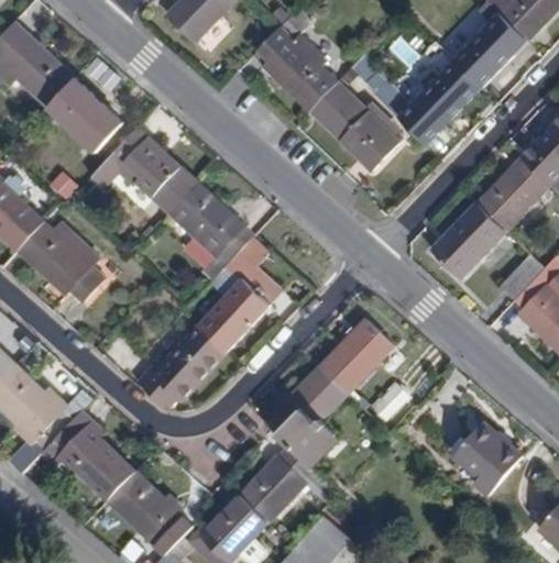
[(178,0),(164,15),(194,42),(233,0),(178,0)]
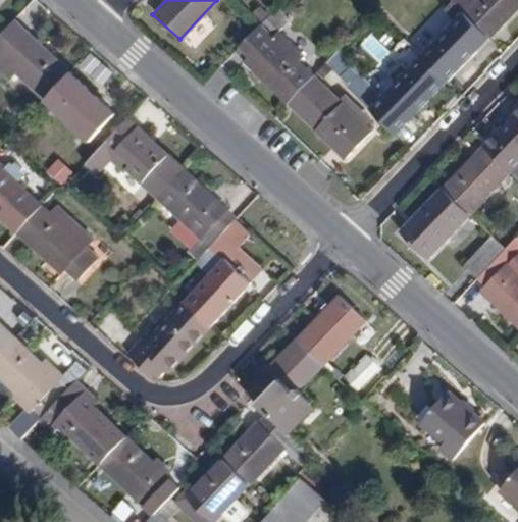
[(498,15),(503,20),(517,4),(517,0),(450,0),(448,2),(480,34),(498,15)]
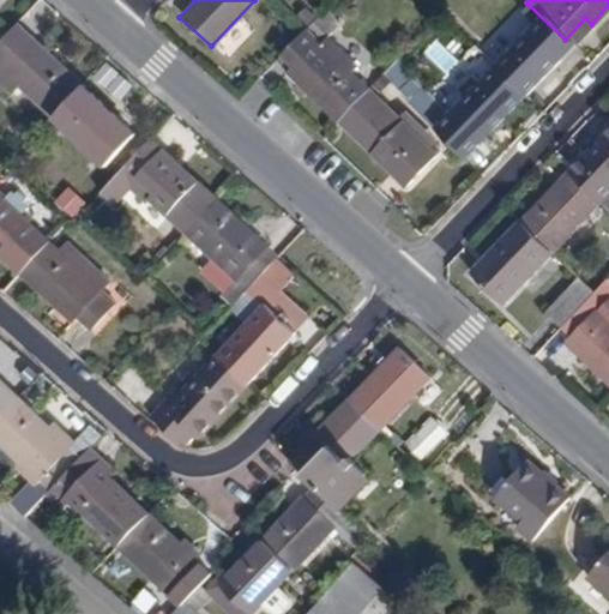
[(550,66),(546,61),(565,40),(526,2),(518,12),(532,24),(492,66),(523,96),(550,66)]
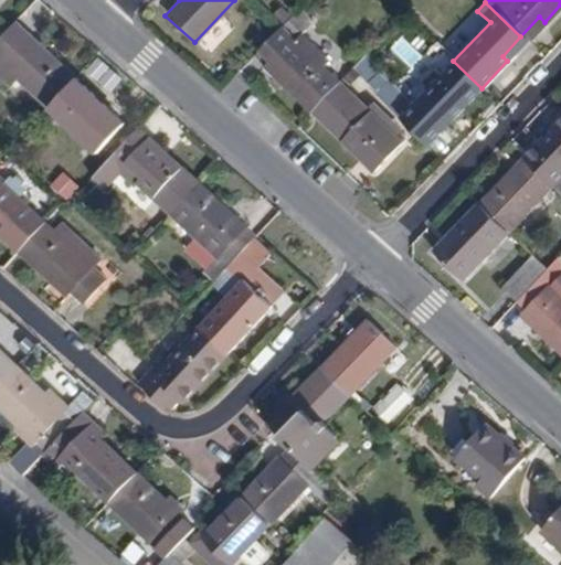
[(281,83),(309,110),(336,83),(321,68),(327,61),(299,33),(306,25),(294,13),(257,52),(277,72),(274,75),(270,80),(277,87),(281,83)]
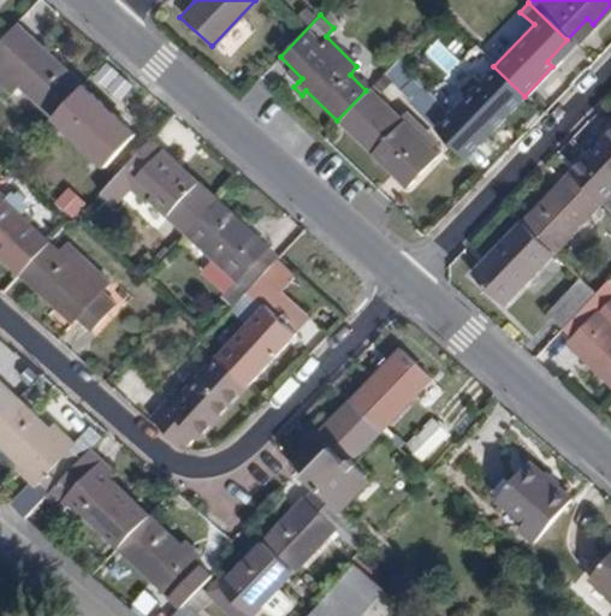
[(567,40),(573,46),(593,24),(587,18),(567,40)]
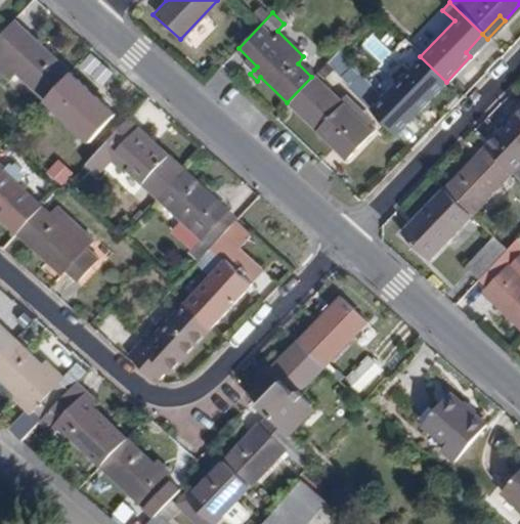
[(42,100),(67,73),(11,20),(0,33),(0,73),(7,80),(12,73),(42,100)]
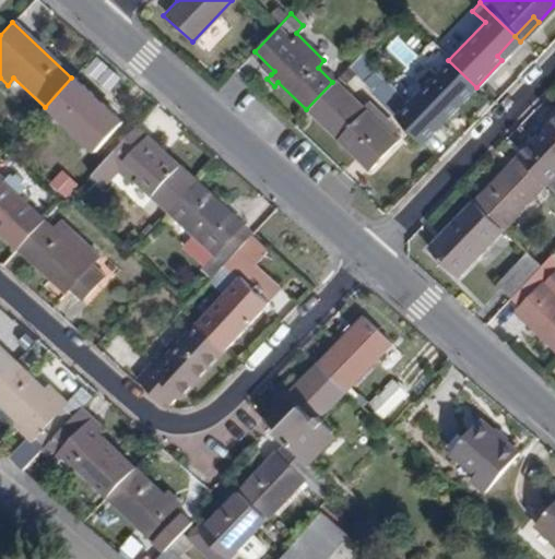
[(497,56),(502,60),(520,42),(515,36),(497,56)]
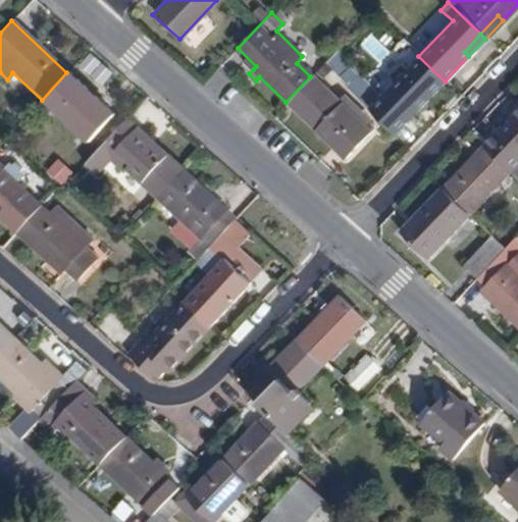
[(253,69),(256,66),(238,48),(234,52),(253,69)]
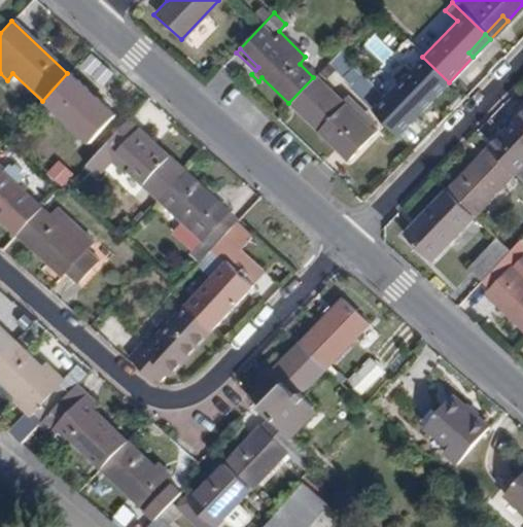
[(415,108),(420,112),(449,82),(422,57),(409,70),(399,61),(390,72),(393,75),(382,86),(388,92),(383,97),(339,50),(327,63),(392,132),(415,108)]
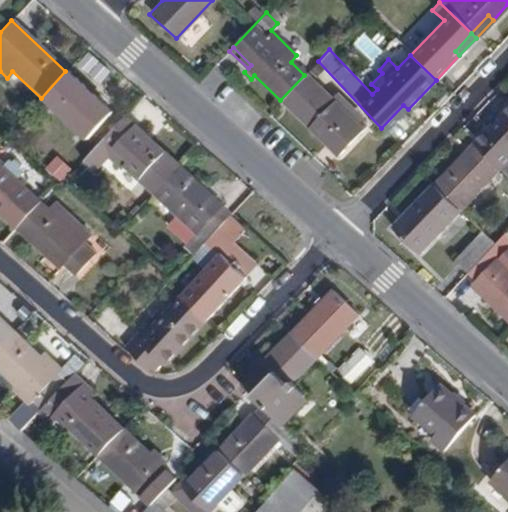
[(88,133),(108,111),(65,71),(41,98),(69,123),(73,119),(88,133)]
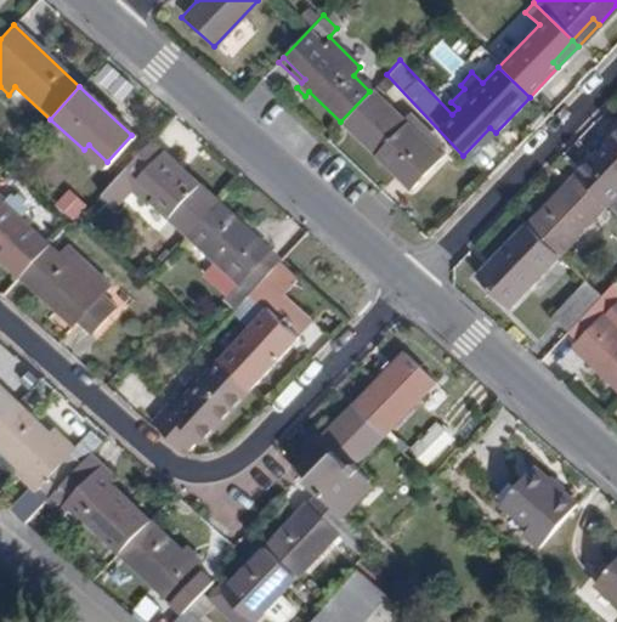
[(430,151),(412,134),(419,126),(407,114),(400,120),(369,91),(340,122),(409,188),(437,158),(430,151)]
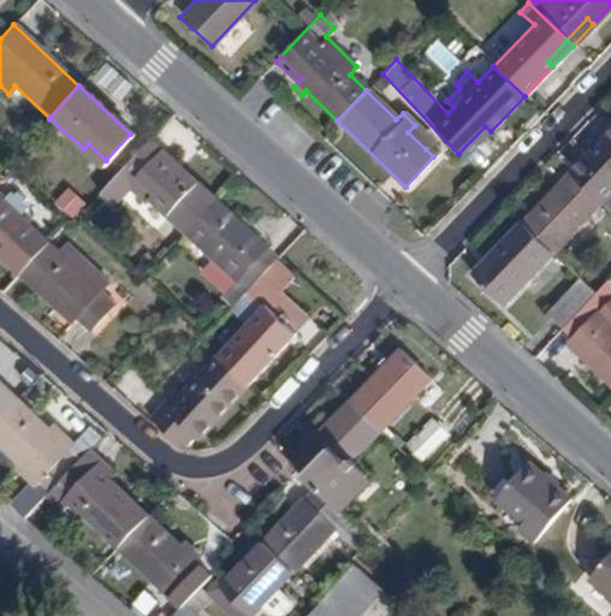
[(426,149),(433,142),(415,125),(408,132),(426,149)]
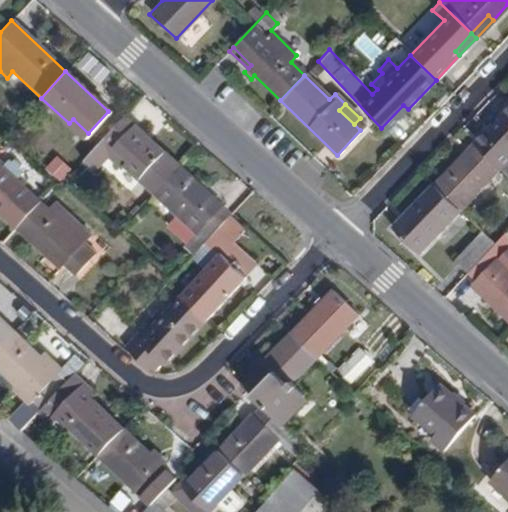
[(498,166),(503,161),(507,155),(507,106),(473,143),(494,162),(498,166)]
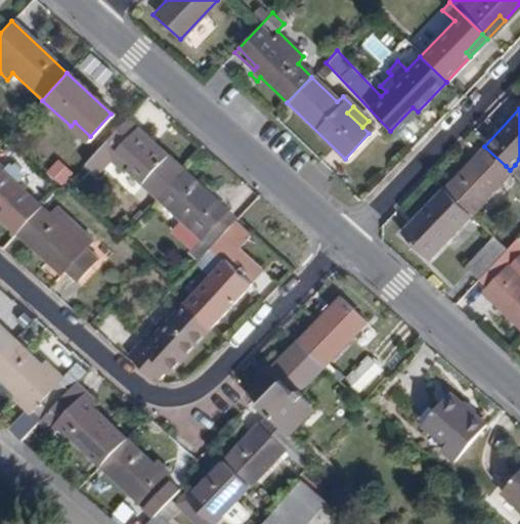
[(154,198),(179,170),(125,119),(82,166),(93,176),(107,162),(122,174),(125,170),(154,198)]
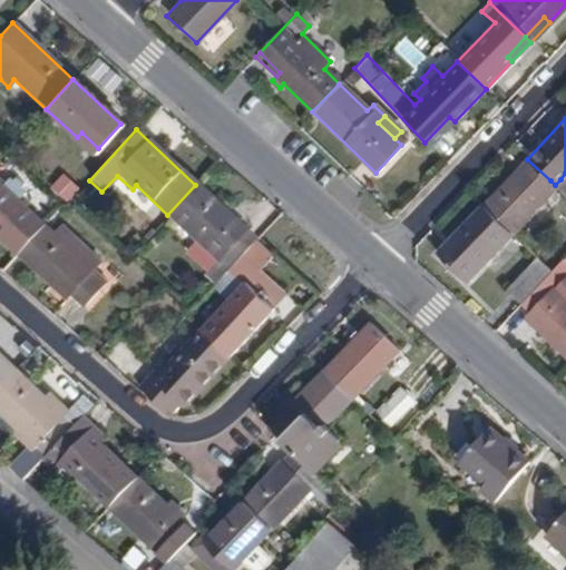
[(538,202),(534,197),(550,180),(527,159),(480,206),(508,233),(538,202)]
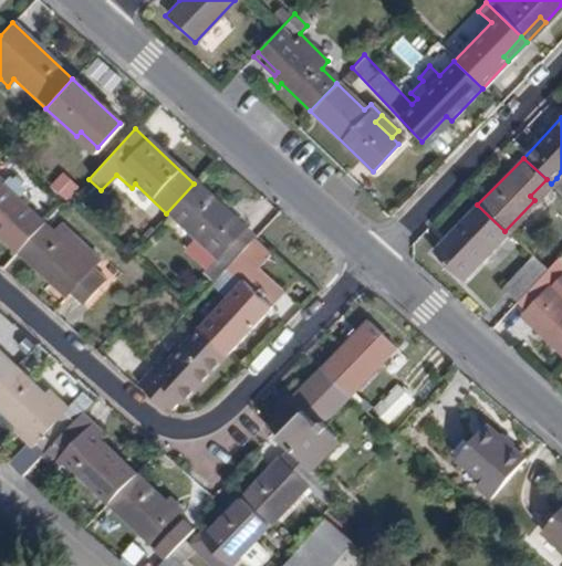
[(0,238),(16,252),(43,222),(17,198),(22,192),(6,178),(0,185),(0,238)]
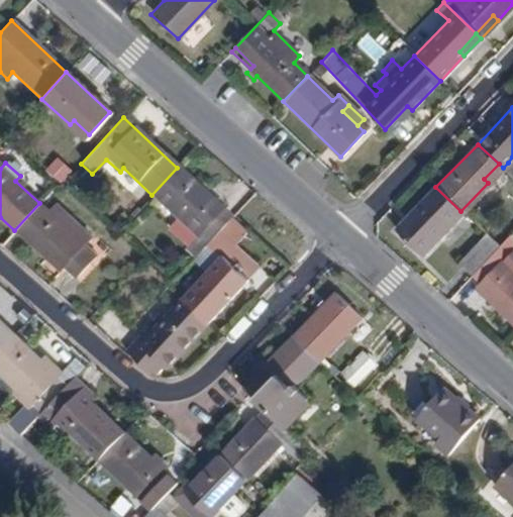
[(512,177),(512,167),(508,163),(503,168),(512,177)]
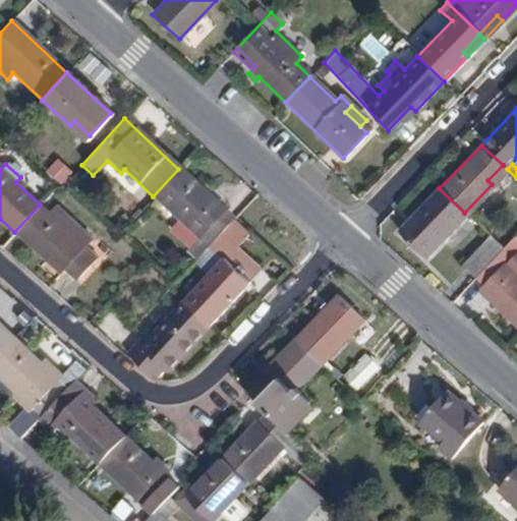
[(192,261),(205,246),(232,218),(178,169),(153,196),(176,218),(173,221),(174,223),(168,230),(186,246),(182,251),(192,261)]
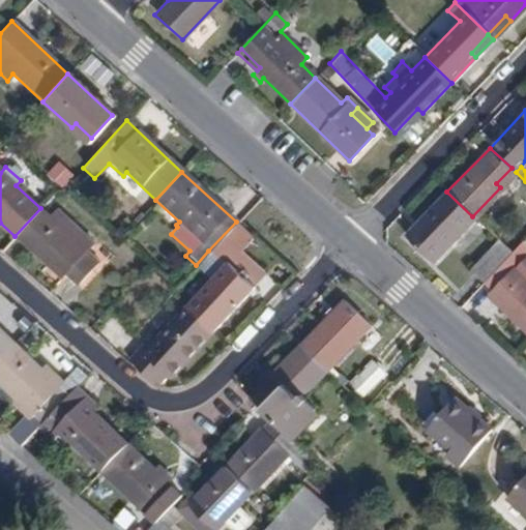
[(403,237),(429,261),(472,216),(446,192),(403,237)]
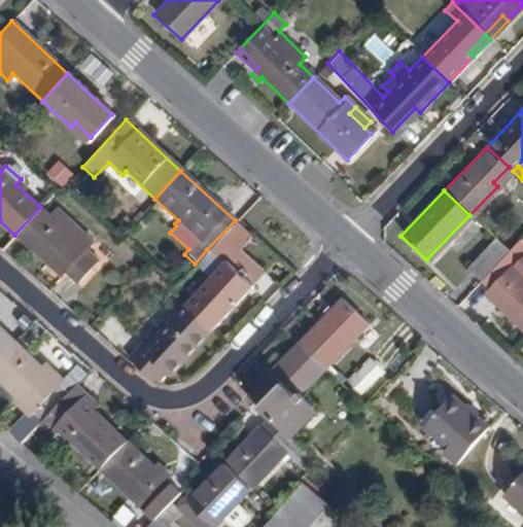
[(81,246),(89,239),(55,209),(49,215),(40,207),(14,235),(61,277),(64,273),(76,284),(97,260),(86,251),(81,246)]
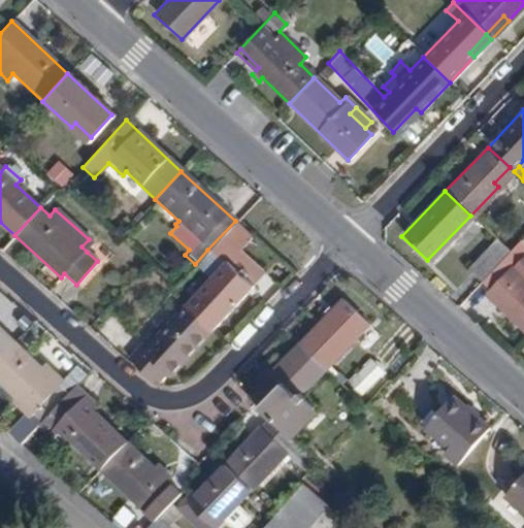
[(224,264),(236,251),(253,233),(237,219),(235,221),(207,250),(224,264)]
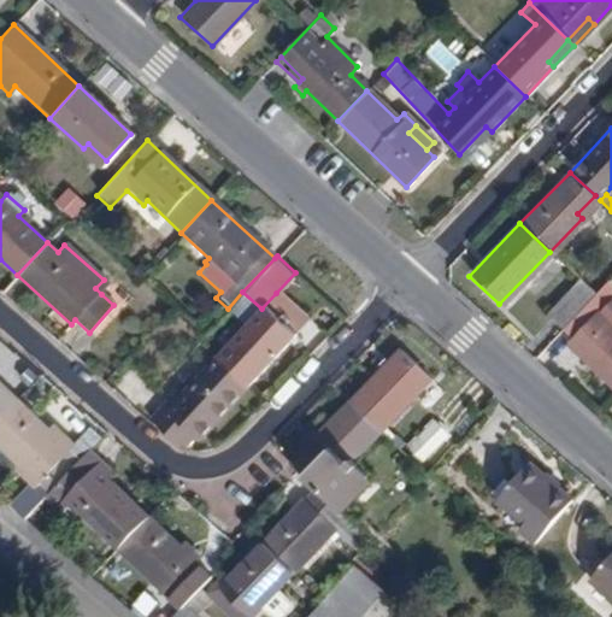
[(545,313),(560,329),(594,293),(577,277),(545,313)]
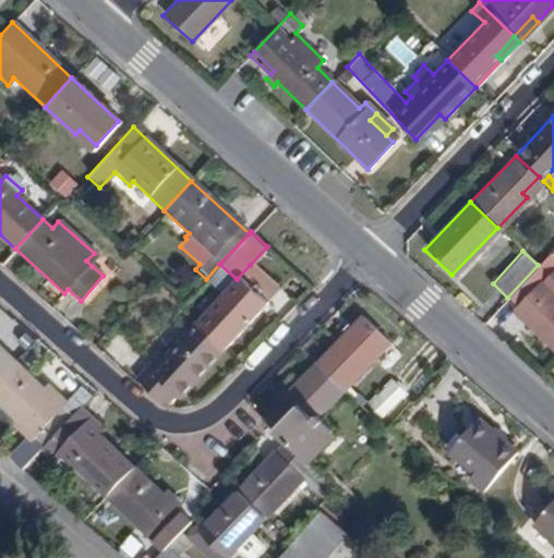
[(86,261),(92,266),(99,258),(94,253),(86,261)]
